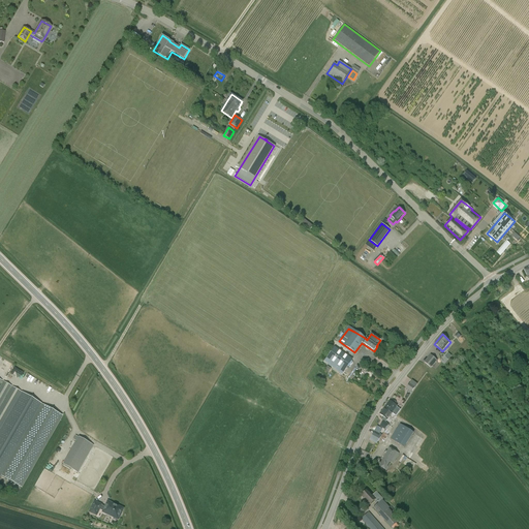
[(335,347),(324,362),(342,374),(352,360),(335,347)]
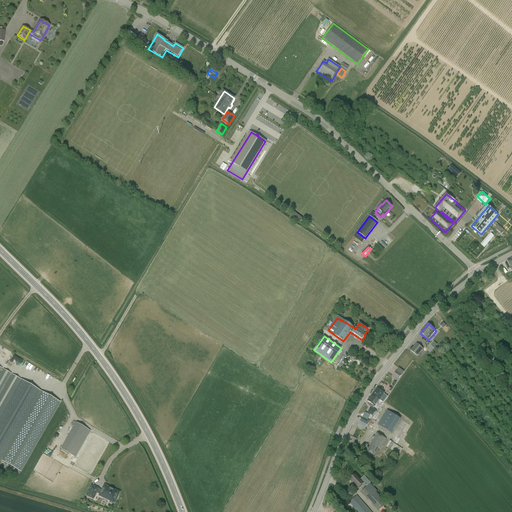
[(416,343),(410,351),(417,356),(423,349),(416,343)]
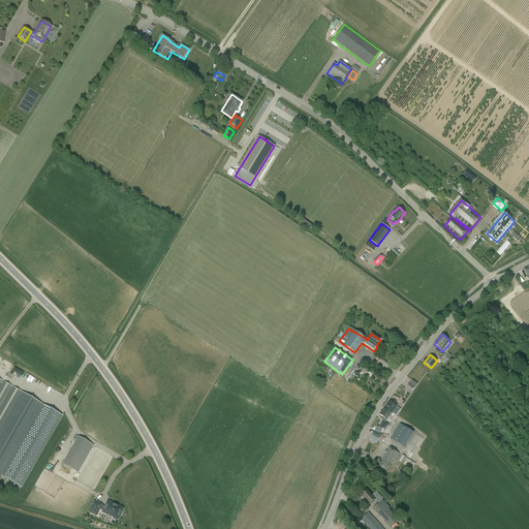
[(354,365),(345,378),(350,382),(360,369),(354,365)]
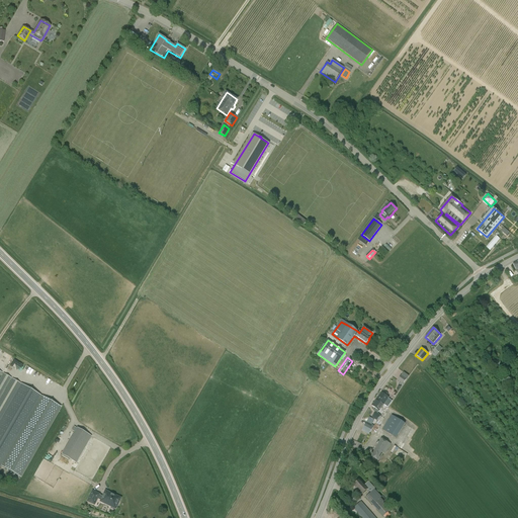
[(0,397),(11,377),(4,373),(0,379),(0,397)]
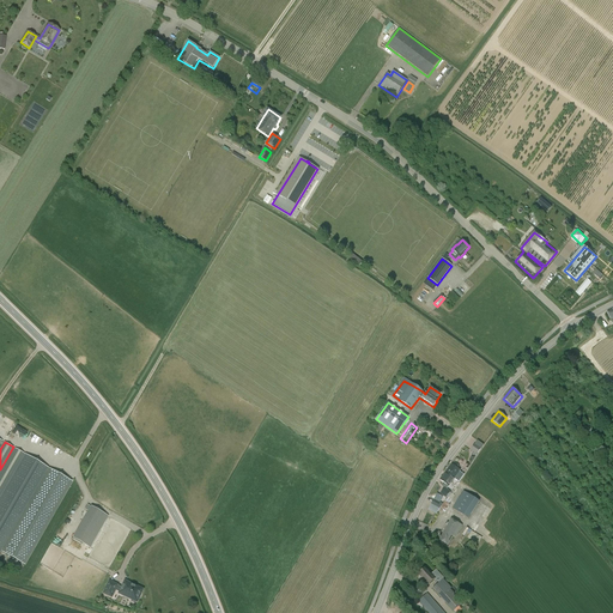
[(475,455),(480,449),(474,444),(469,451),(475,455)]
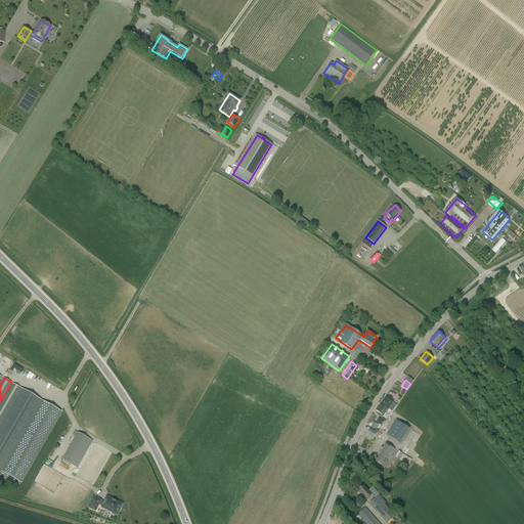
[(0,422),(20,387),(12,383),(0,404),(0,422)]
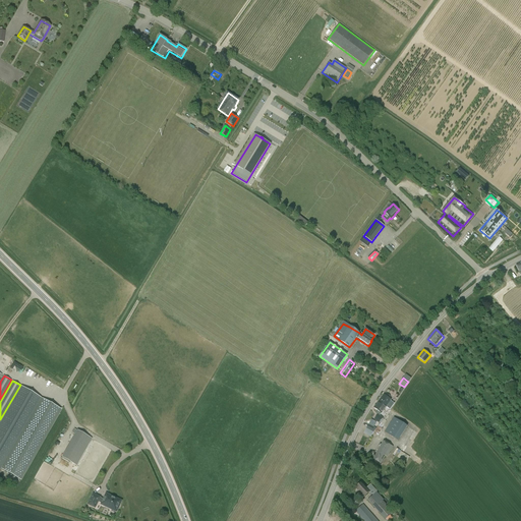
[(0,470),(1,468),(42,398),(20,386),(0,421),(0,470)]
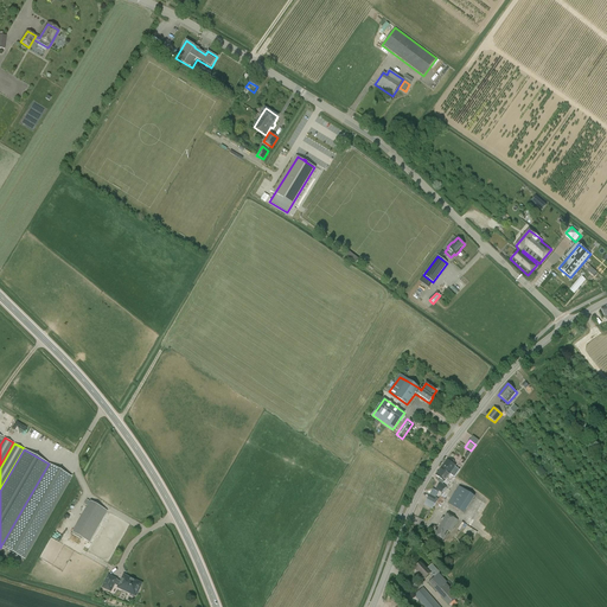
[(447,460),(443,465),(447,468),(446,471),(449,474),(453,477),(458,470),(455,467),(455,466),(454,465),(454,464),(454,461),(452,459),(449,460),(448,461),(447,460)]
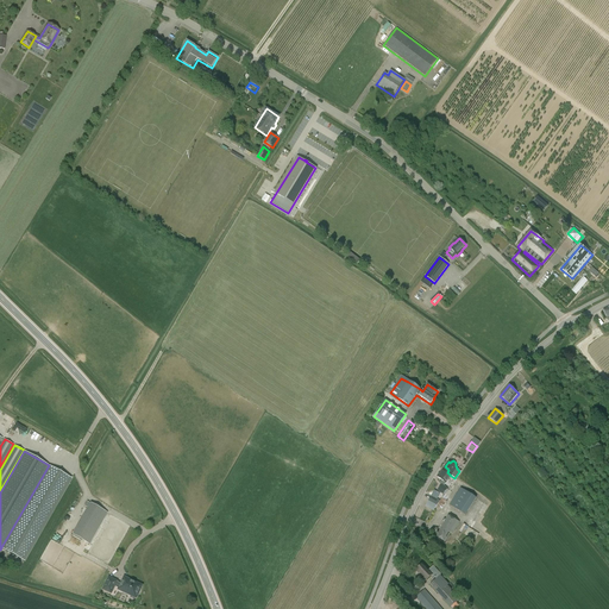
[(71,478),(49,465),(1,547),(24,562),(71,478)]
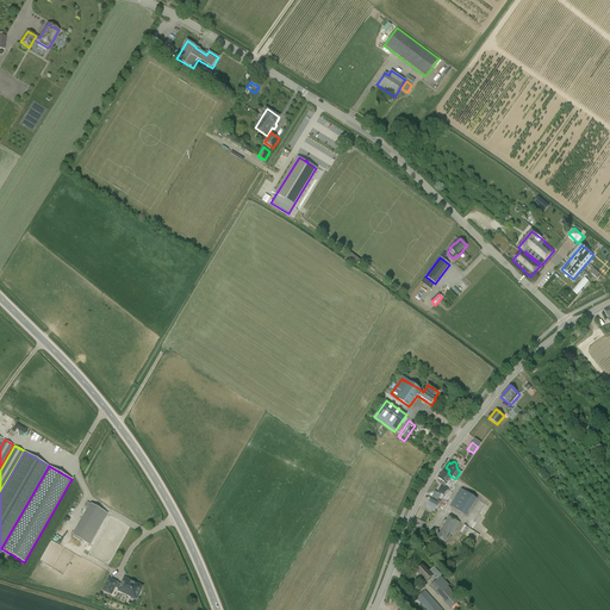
[(449,471),(446,467),(437,478),(441,480),(439,484),(441,486),(437,491),(443,496),(448,490),(444,487),(446,484),(452,477),(448,473),(449,471)]
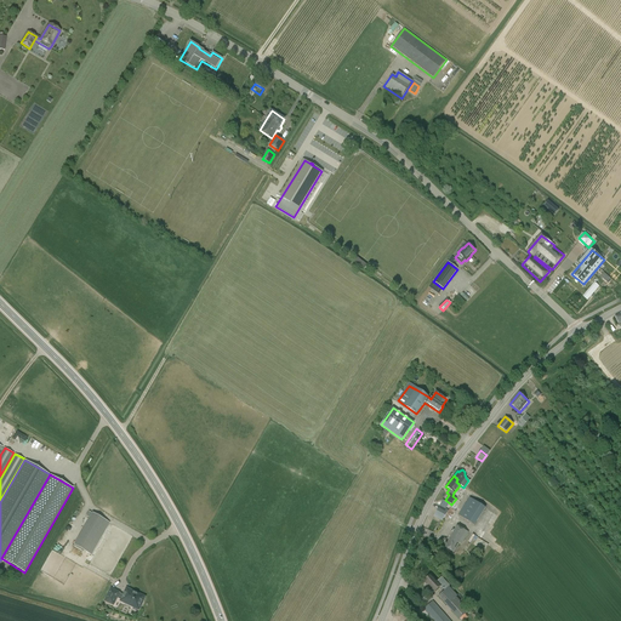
[(469,497),(459,516),(474,527),(485,508),(469,497)]
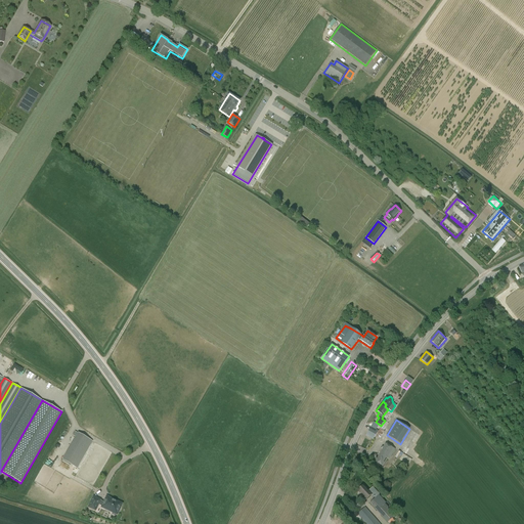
[(365,436),(372,439),(373,438),(378,431),(370,427),(365,436)]
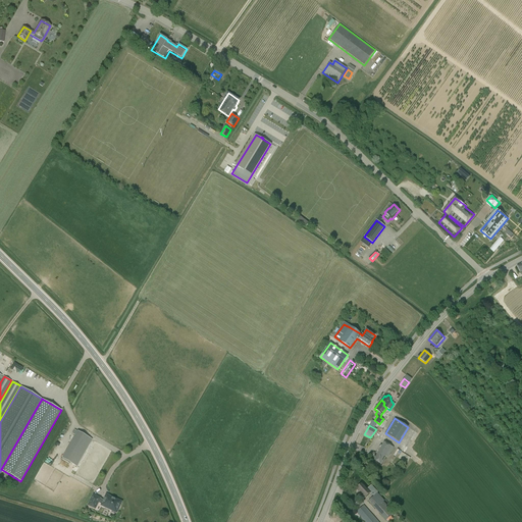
[(77,431),(61,458),(75,466),(91,439),(77,431)]
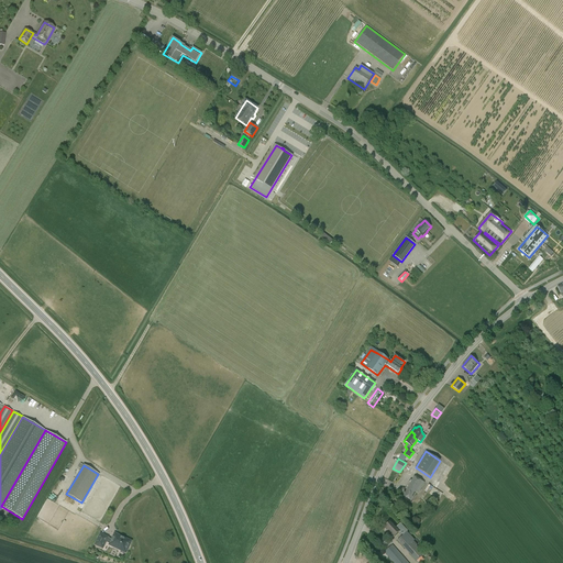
[(412,501),(417,493),(419,494),(424,483),(415,477),(403,497),(412,501)]
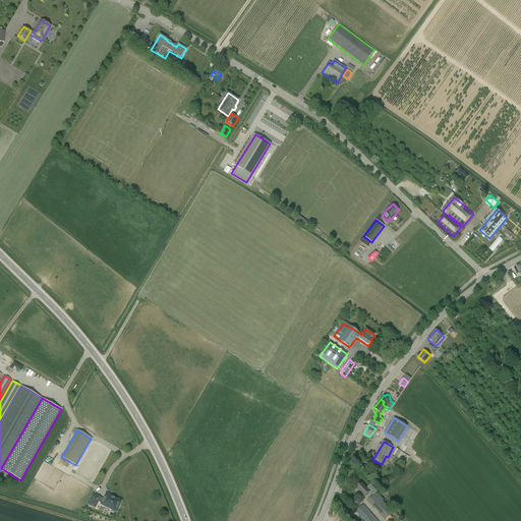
[(402,451),(398,457),(404,462),(409,456),(402,451)]
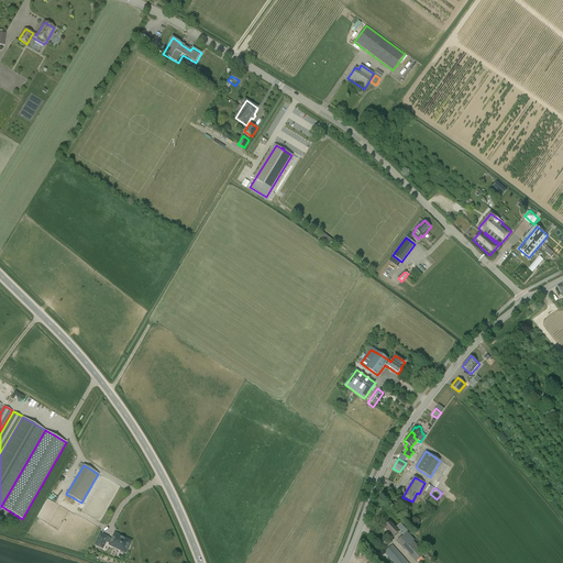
[(400,525),(397,527),(390,521),(384,527),(394,538),(400,532),(403,536),(397,541),(416,562),(417,562),(421,562),(423,561),(421,558),(423,555),(416,547),(417,547),(412,542),(414,541),(407,532),(400,525)]
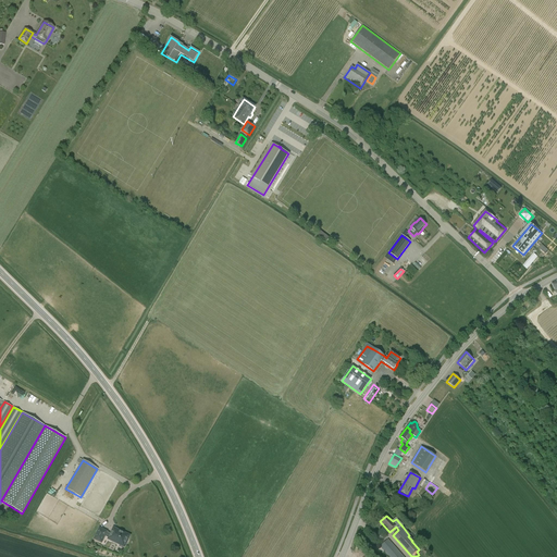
[(123,531),(114,528),(111,534),(107,532),(99,528),(94,540),(102,543),(104,536),(109,537),(109,540),(124,546),(125,544),(126,543),(127,542),(128,541),(128,540),(128,539),(130,535),(122,532),(123,531)]
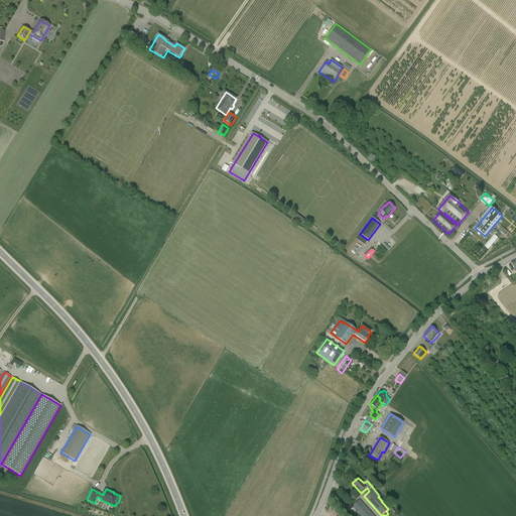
[(374,515),(360,500),(352,506),(360,515),(374,515)]
